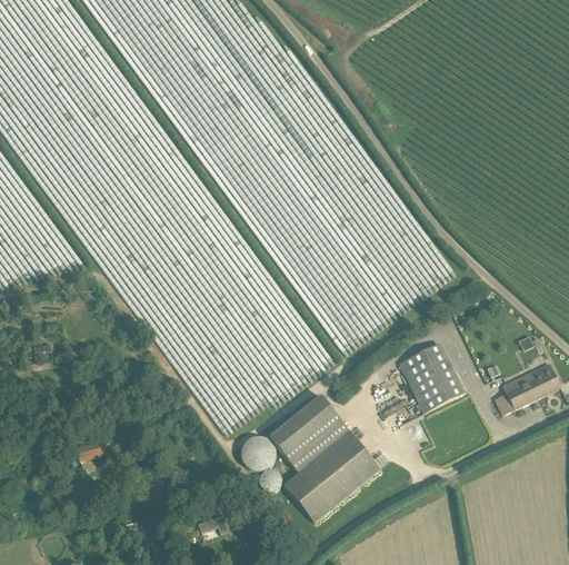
[(531,338),(529,334),(519,339),(521,344),(531,338)]
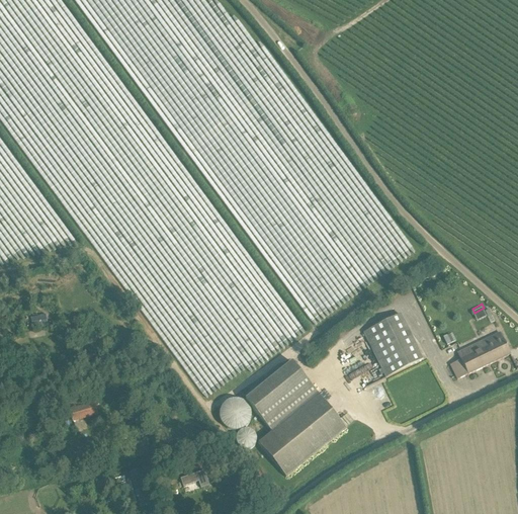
[(45,311),(31,314),(33,324),(41,322),(41,324),(48,323),(45,311)]
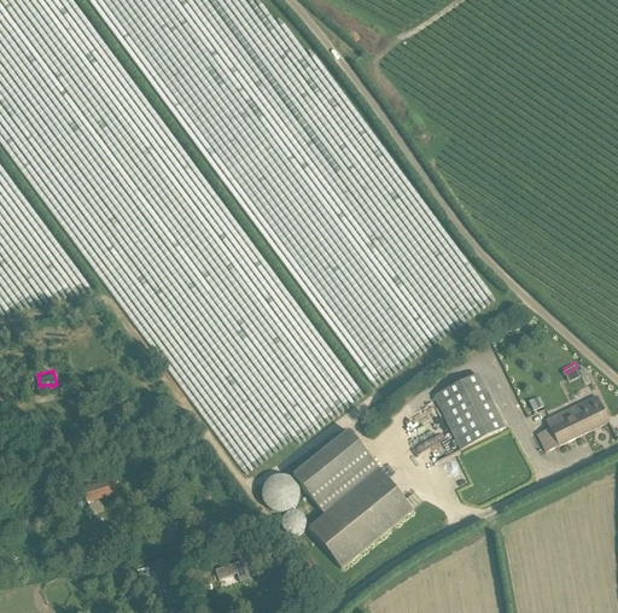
[(433,392),(436,396),(432,397),(435,404),(439,402),(461,447),(503,425),(477,371),(433,392)]
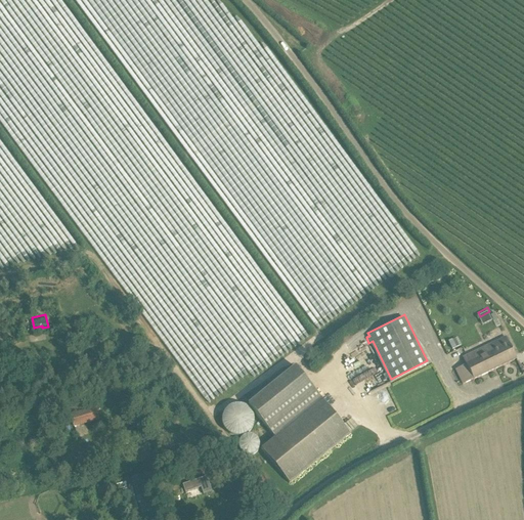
[(473,376),(516,355),(509,339),(506,333),(463,353),(466,360),(455,365),(463,381),(473,376)]
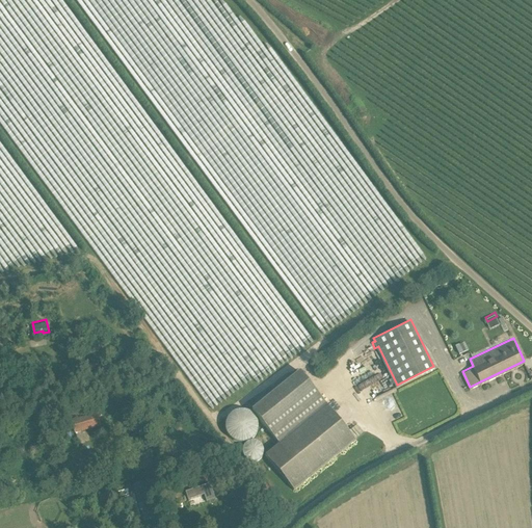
[(253,407),(278,441),(327,401),(300,368),(253,407)]
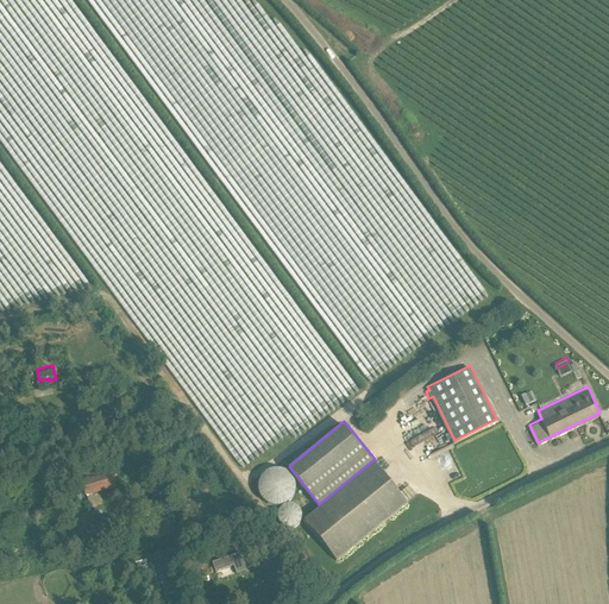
[(407,499),(375,459),(319,504),(303,516),(336,558),(407,499)]
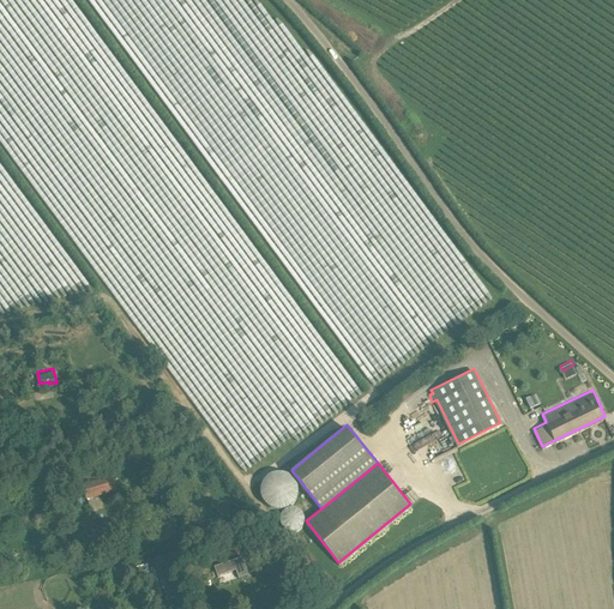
[(86,495),(114,488),(112,478),(83,487),(86,495)]
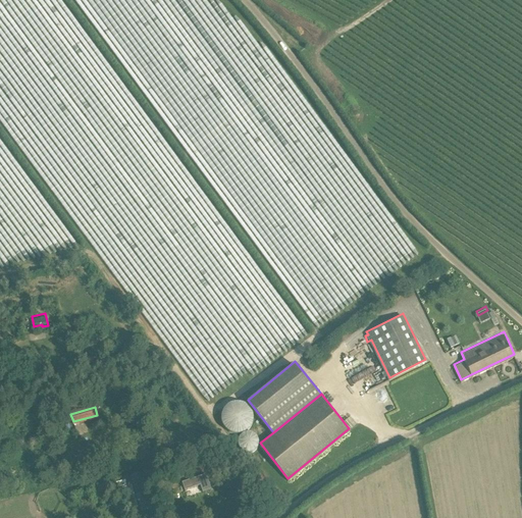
[(262,424),(252,433),(259,442),(269,432),(262,424)]
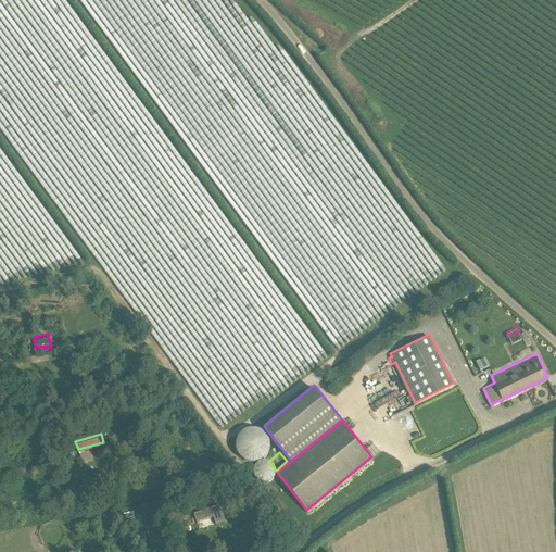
[(134,538),(144,536),(140,513),(129,515),(134,538)]
